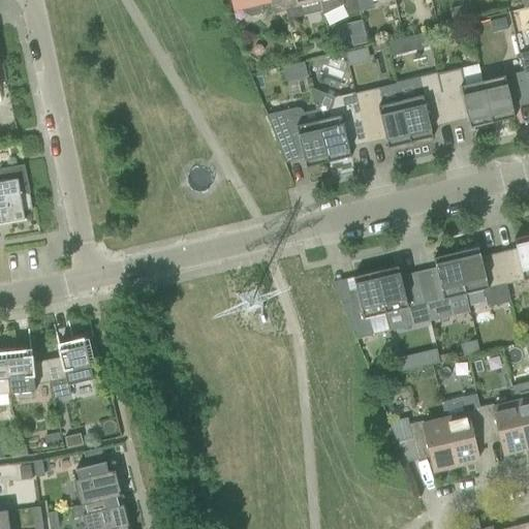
[(285,12),(281,0),(230,0),(234,10),(243,8),(244,14),(249,19),(258,16),(261,10),(260,3),(268,2),(271,16),(285,12)]
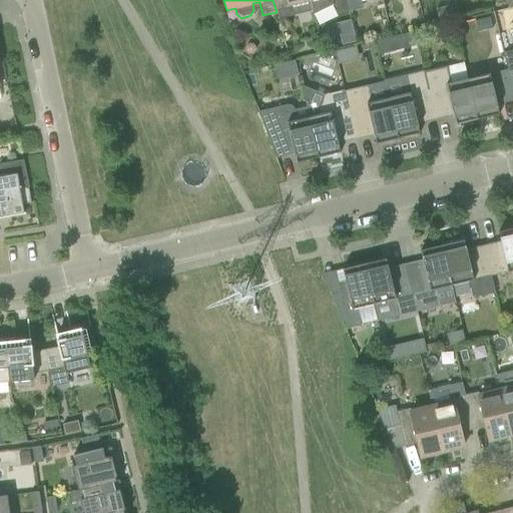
[(273,0),(277,12),(290,9),(289,5),(308,0),(273,0)]
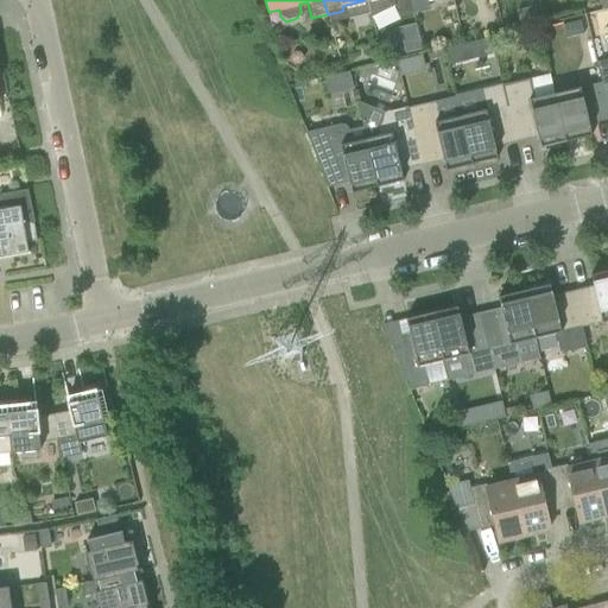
[(366,0),(371,18),(394,7),(399,18),(413,16),(412,11),(409,0),(366,0)]
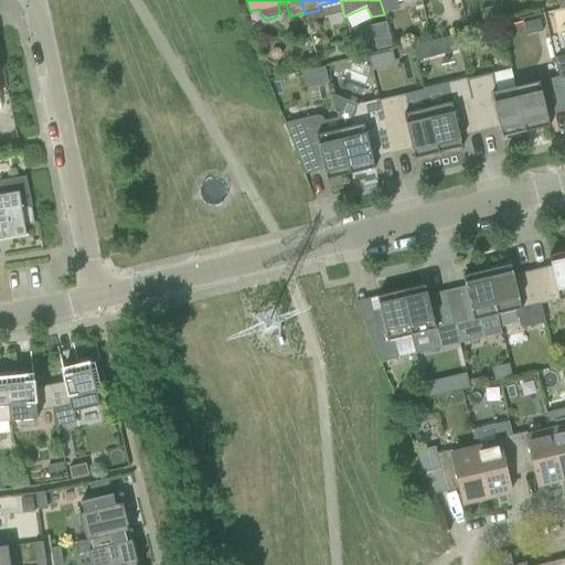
[(405,0),(380,0),(383,10),(397,7),(396,2),(405,0)]
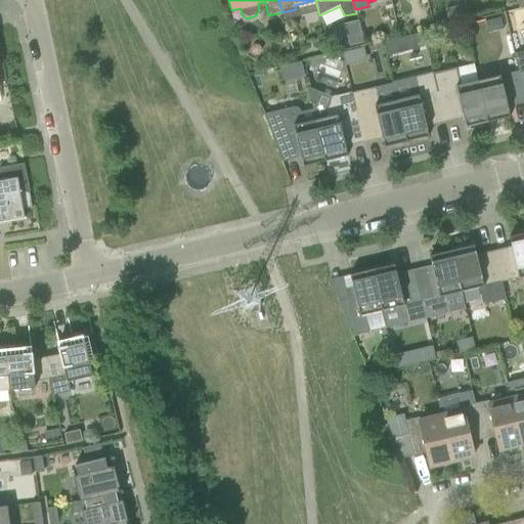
[(523,52),(514,55),(518,73),(523,98),(523,52)]
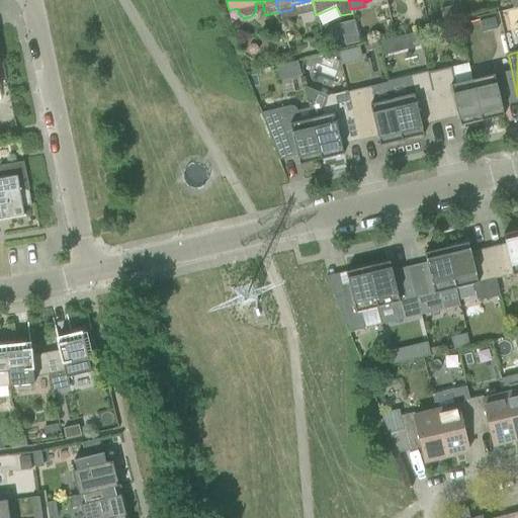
[(482,121),(471,81),(455,85),(451,68),(427,74),(431,91),(438,119),(456,115),(459,127),(482,121)]
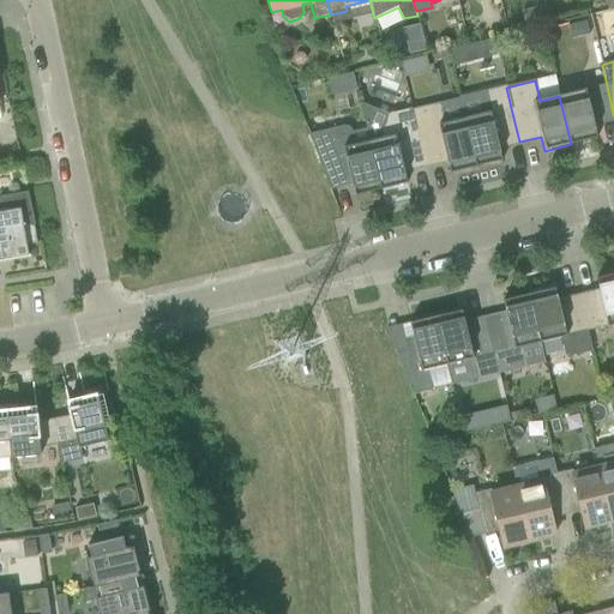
[(613,119),(613,115),(607,85),(559,96),(571,144),(597,138),(594,124),(613,119)]
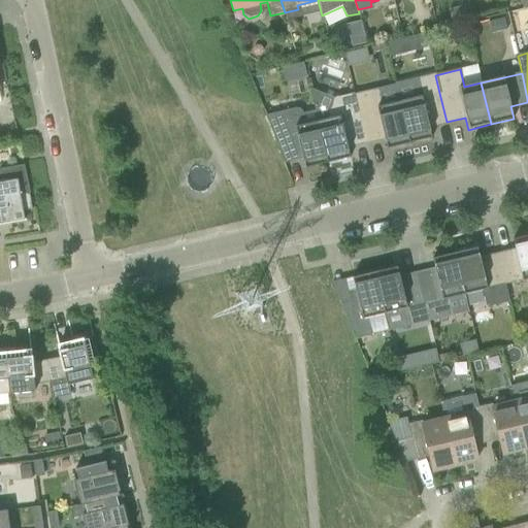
[(377,89),(354,95),(365,141),(384,137),(387,150),(409,144),(399,102),(382,106),(377,89)]
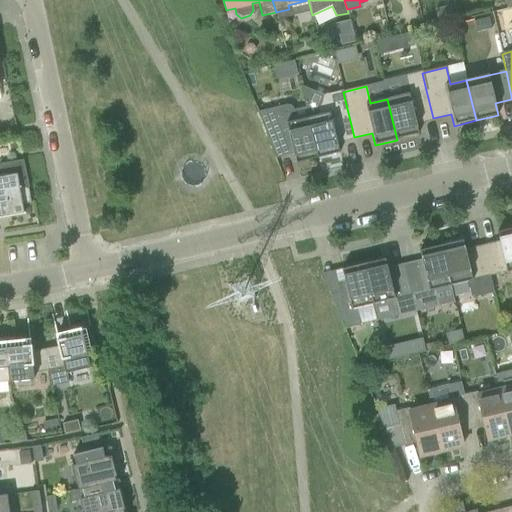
[(426,90),(387,99),(397,140),(418,134),(415,123),(433,118),(426,90)]
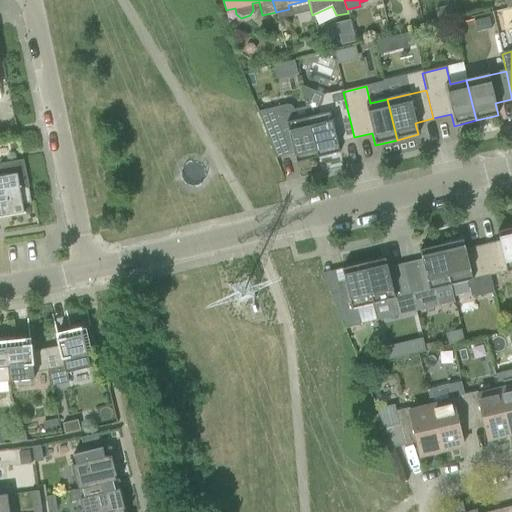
[(354,137),(343,92),(326,96),(318,112),(319,116),(307,118),(317,159),(339,153),(336,142),(354,137)]
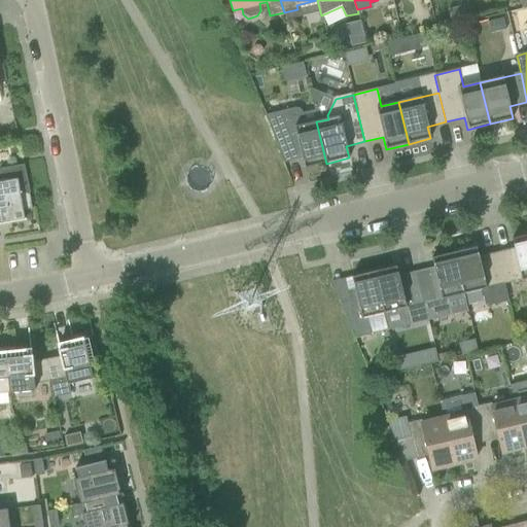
[(297,109),(295,108),(266,115),(264,110),(262,110),(283,164),(285,164),(284,161),(302,156),(304,169),(326,164),(316,121),(304,125),(302,113),(301,112),(301,111),(299,110),(297,109)]
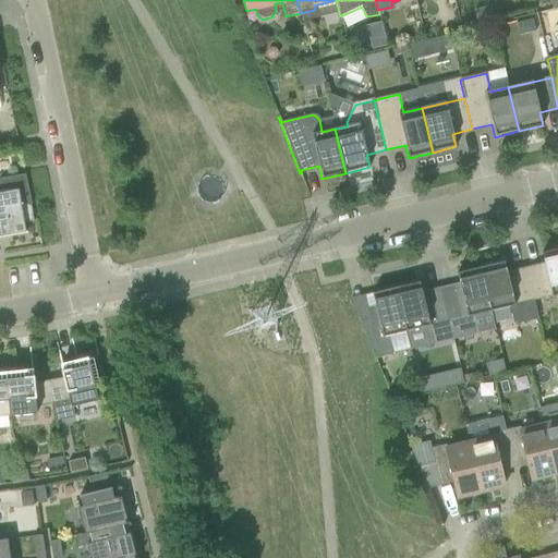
[(0,233),(8,232),(9,237),(25,233),(24,223),(34,222),(31,204),(25,180),(8,183),(3,190),(3,193),(0,193),(0,233)]
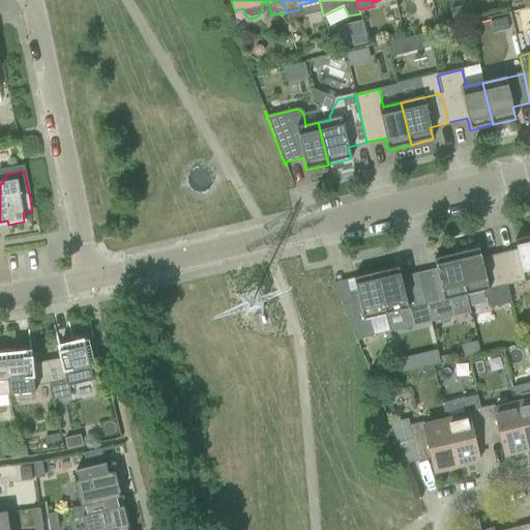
[(529,281),(529,236),(514,240),(517,253),(499,257),(507,287),(529,281)]
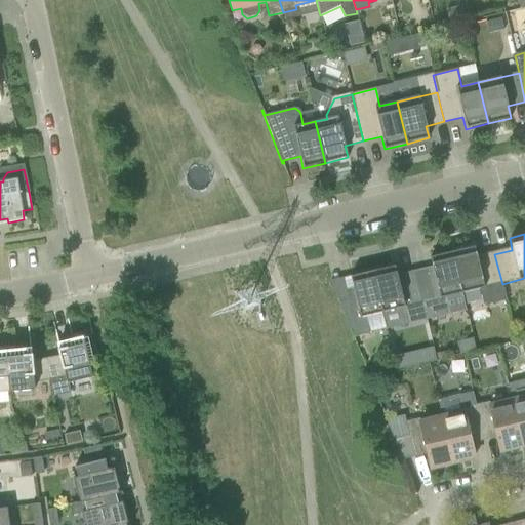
[(502,284),(494,254),(477,258),(474,246),(452,252),(462,293),(479,289),(483,307),(507,300),(502,284)]
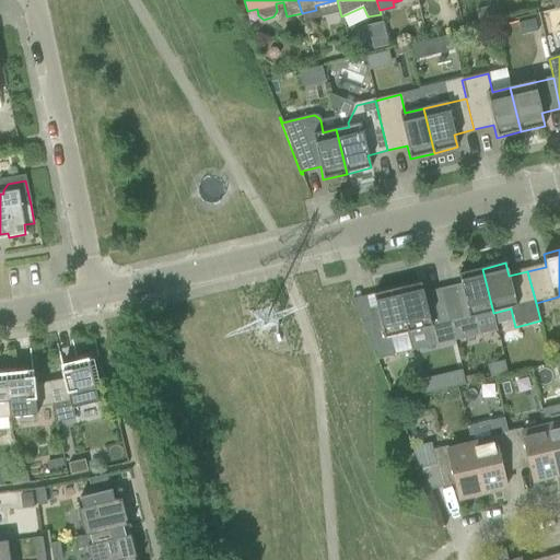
[(493,313),(482,269),(458,275),(462,288),(443,292),(455,341),(479,336),(475,317),(493,313)]
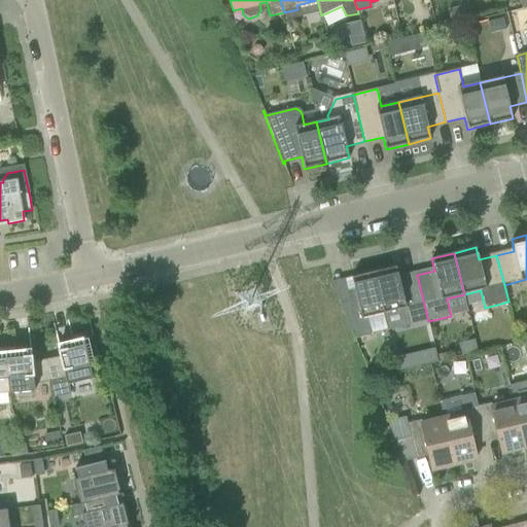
[(428,321),(417,275),(398,279),(396,267),(374,272),(384,314),(400,310),(405,326),(428,321)]
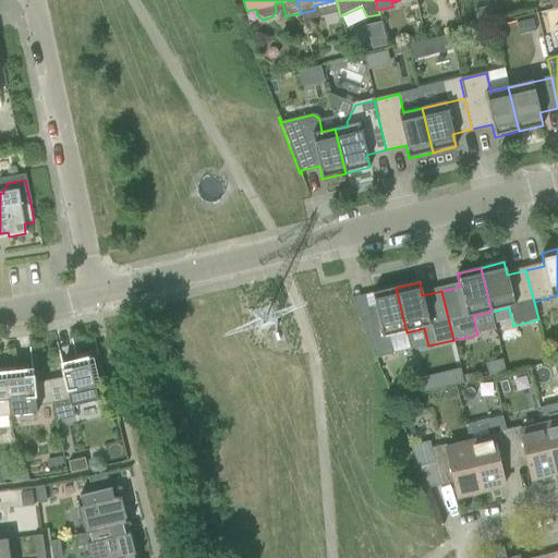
[(407,332),(396,288),(372,294),(375,310),(370,311),(368,308),(367,308),(370,319),(361,322),(360,318),(359,318),(375,359),(392,355),(388,337),(407,332)]
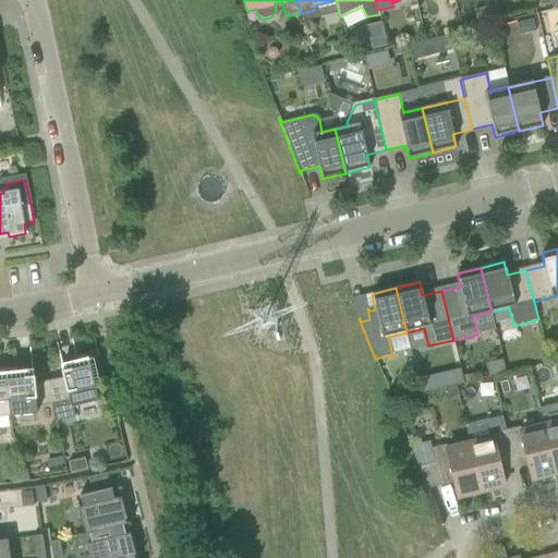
[(74,417),(72,408),(97,401),(94,387),(95,387),(89,365),(88,365),(87,360),(60,365),(62,372),(61,372),(62,378),(48,381),(52,404),(53,404),(57,422),(74,417)]
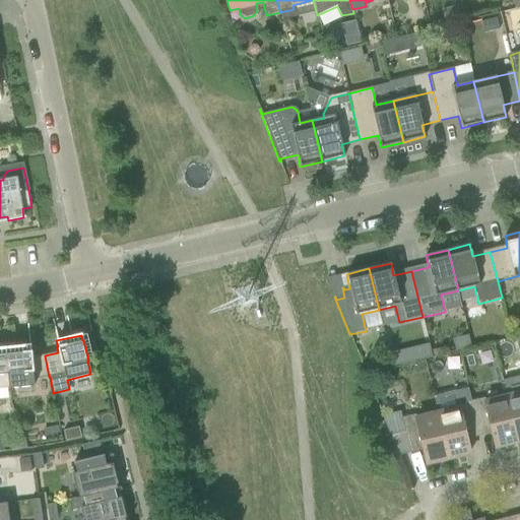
[(29,345),(5,347),(9,388),(34,386),(33,380),(49,377),(45,355),(33,358),(31,351),(30,351),(29,345)]
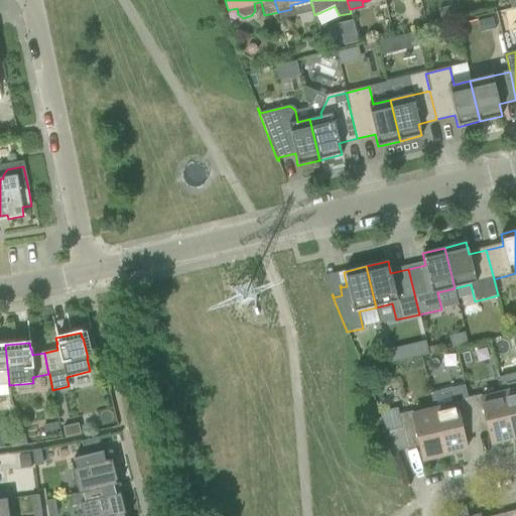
[(0,386),(9,385),(5,345),(0,345),(0,386)]
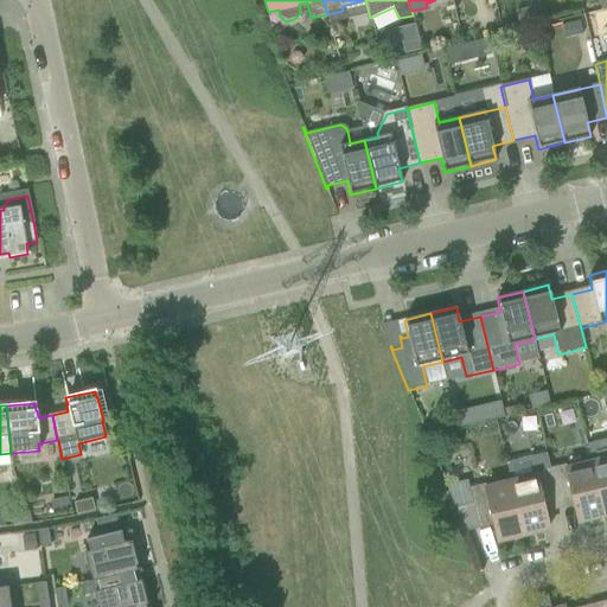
[(500,407),(485,410),(487,421),(504,417),(500,407)]
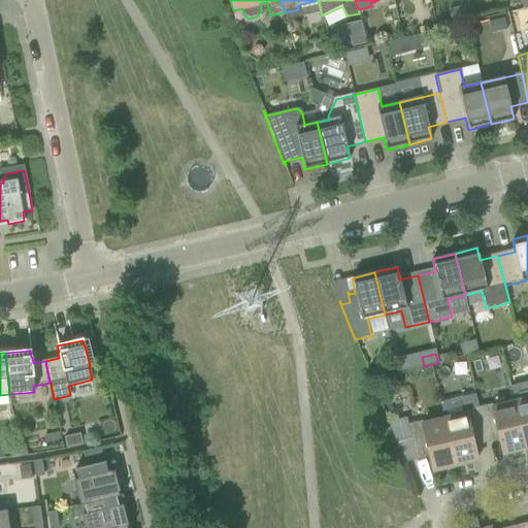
[(527,399),(514,403),(525,449),(527,448),(527,399)]
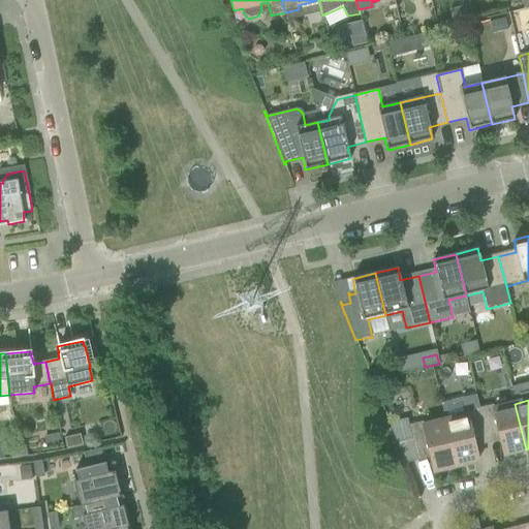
[(526,449),(515,404),(494,409),(493,405),(478,408),(486,436),(498,433),(503,455),(526,449)]
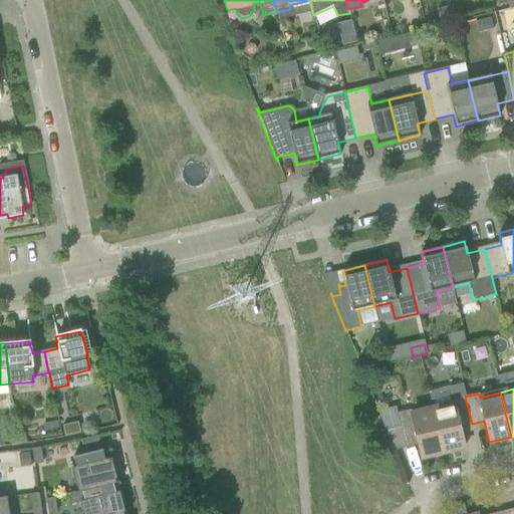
[(453,404),(432,409),(443,453),(465,448),(460,427),(472,424),(465,397),(452,400),(453,404)]
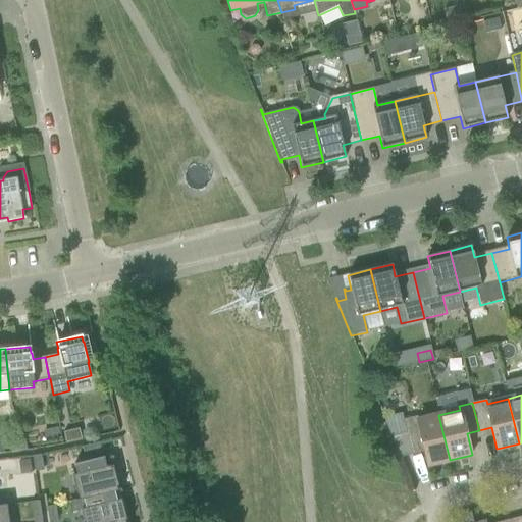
[(417,416),(403,420),(410,447),(422,444),(427,465),(450,460),(438,415),(418,420),(417,416)]
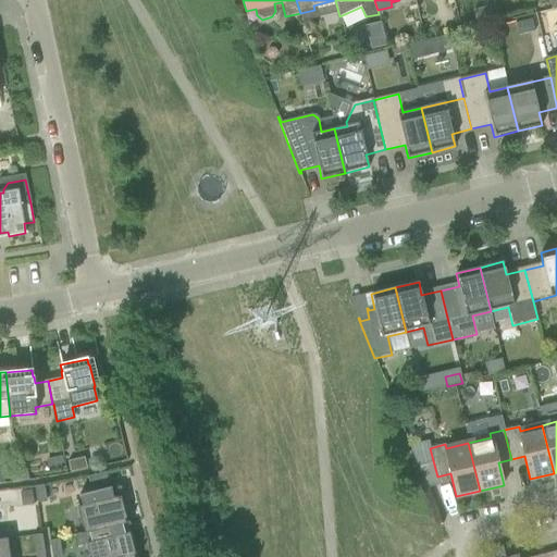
[(62,457),(46,460),(48,472),(64,469),(62,457)]
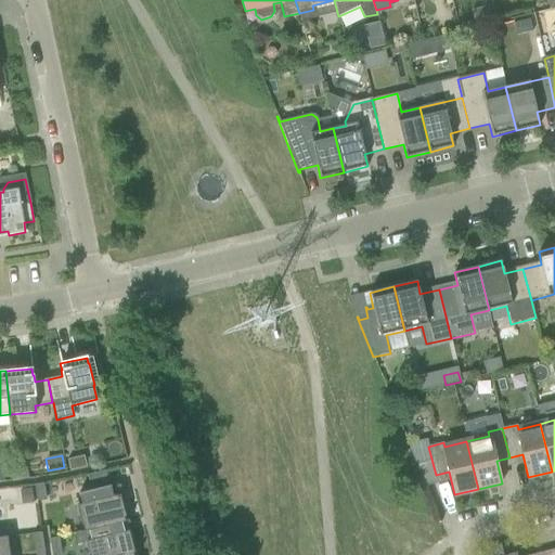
[(69,470),(86,467),(84,456),(67,460),(69,470)]
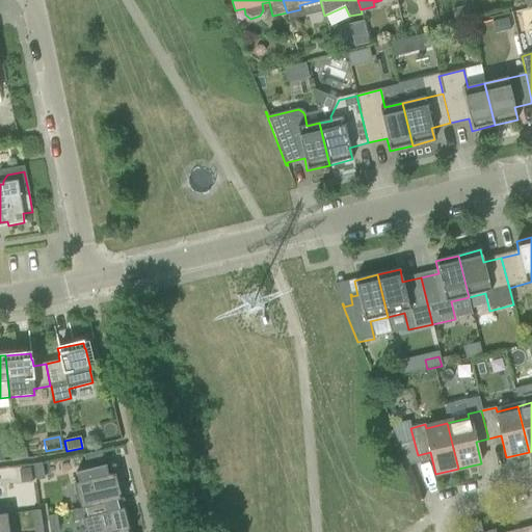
[(42,463),(33,466),(35,481),(45,480),(42,463)]
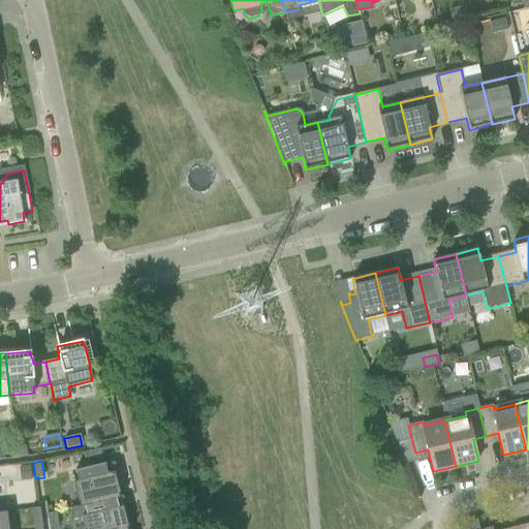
[(79,480),(73,483),(79,501),(80,506),(81,506),(114,498),(114,499),(123,497),(122,496),(119,496),(119,493),(120,493),(115,472),(109,473),(105,464),(105,463),(74,471),(75,472),(76,472),(79,480)]
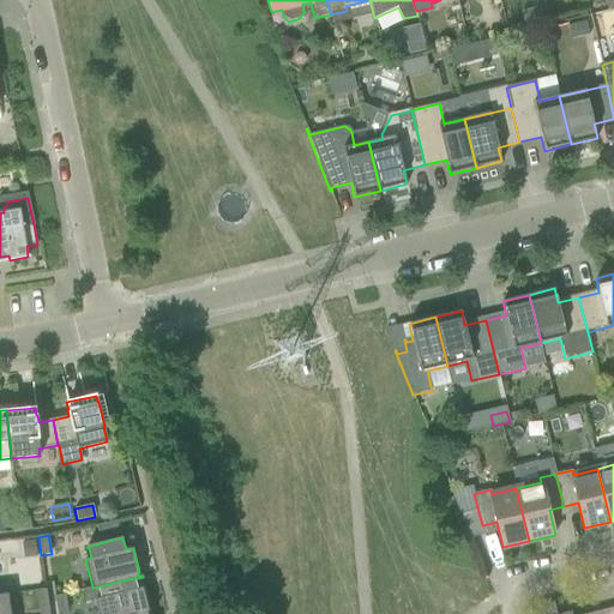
[(24,559),(36,558),(34,542),(22,543),(24,559)]
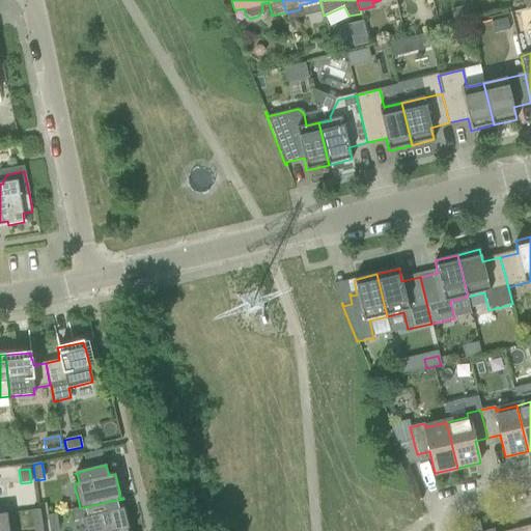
[(76,509),(72,510),(74,522),(82,520),(85,530),(128,530),(129,529),(123,508),(117,509),(114,501),(114,500),(81,508),(80,508),(76,509)]
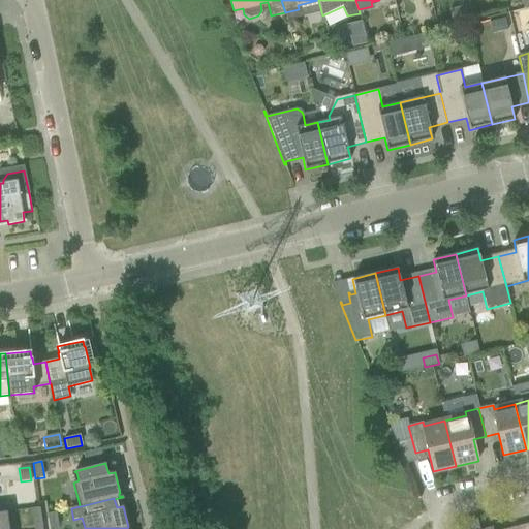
[(33,524),(42,523),(39,507),(31,509),(33,524)]
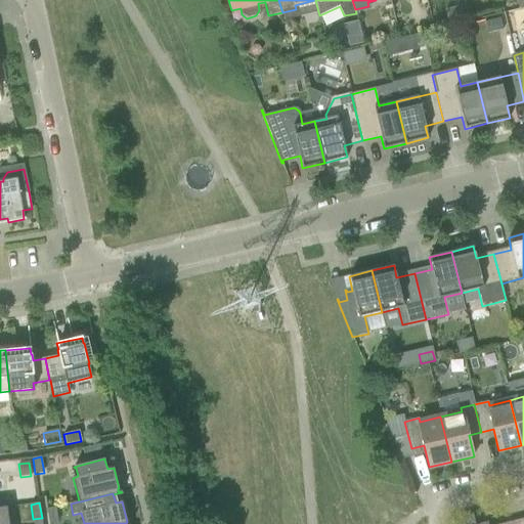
[(9,523),(7,507),(0,508),(0,523),(9,523)]
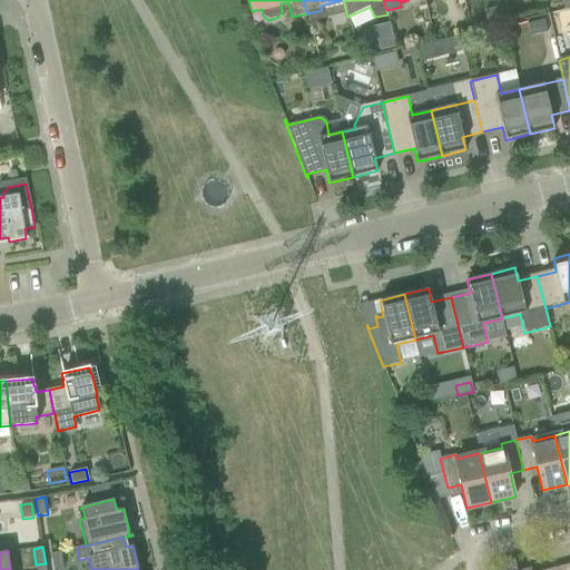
[(51,553),(52,569),(62,569),(60,552),(51,553)]
